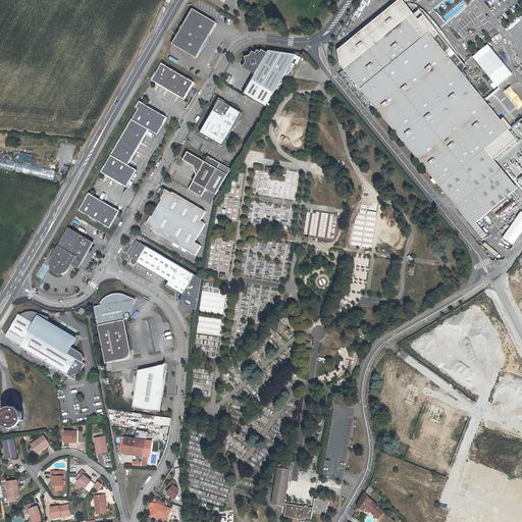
[(401,0),(399,0),(336,51),(342,65),(466,217),(470,213),(478,223),(493,210),(469,180),(518,141),(456,66),(461,61),(424,16),(418,21),(401,0)]
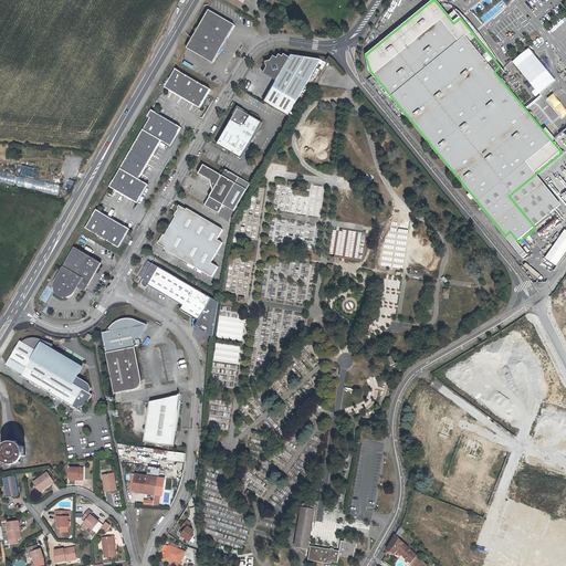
[(210,12),(188,50),(215,65),(237,28),(210,12)]
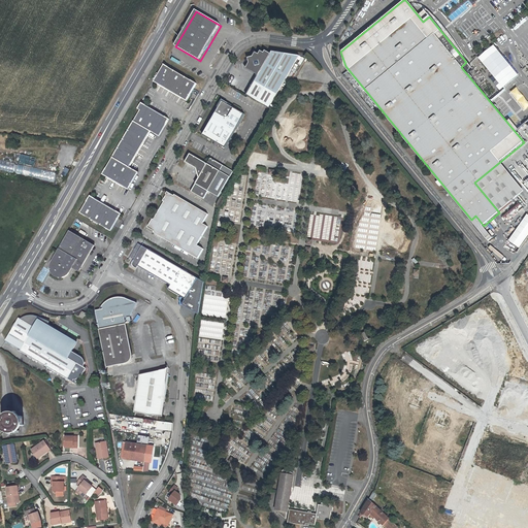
[(261,71),(258,76),(254,83),(246,96),(268,109),(299,57),(271,54),(270,56),(264,52),(262,55),(259,53),(258,56),(255,54),(249,64),(261,71)]
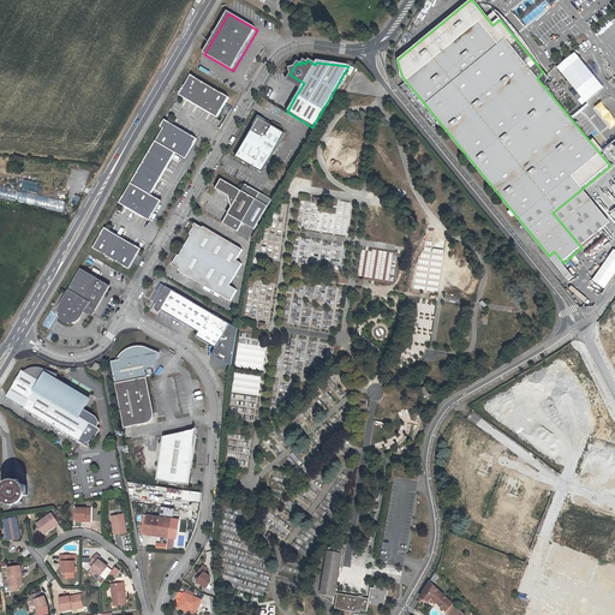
[(178,95),(216,118),(230,97),(190,73),(178,95)]
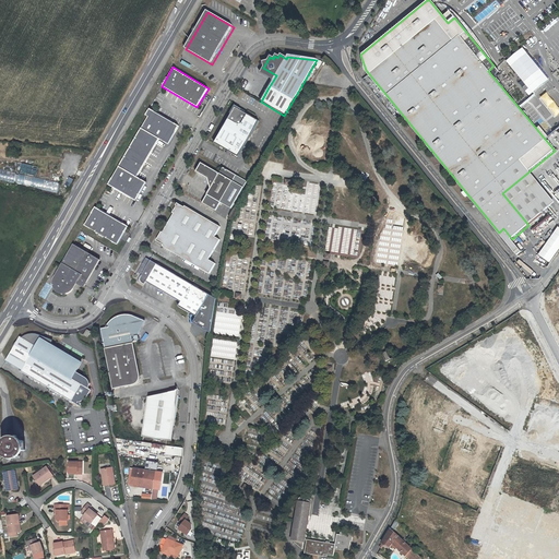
[(260,73),(273,81),(276,75),(263,68),(260,73)]
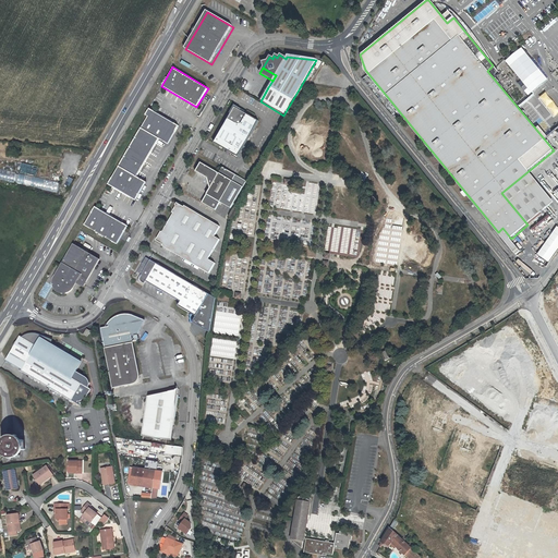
[(228,121),(214,144),(238,158),(258,123),(246,116),(246,114),(234,107),(226,120),(228,121)]
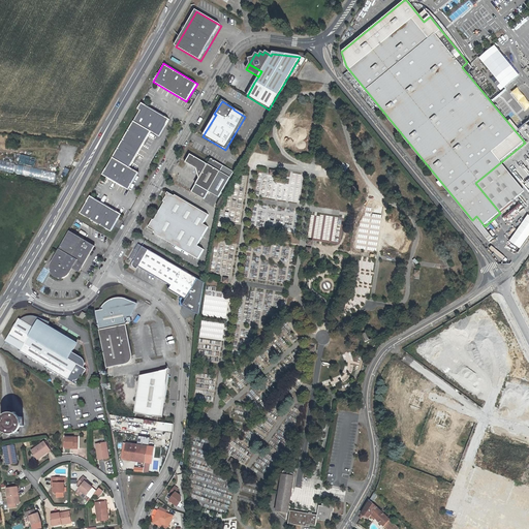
[(128,166),(149,131),(159,137),(169,119),(141,102),(136,109),(139,111),(101,175),(127,190),(137,173),(128,166)]
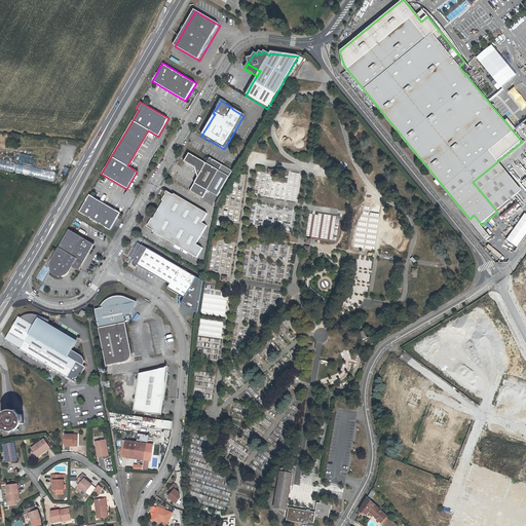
[(232,172),(211,158),(208,163),(191,154),(186,162),(200,171),(199,173),(198,173),(199,178),(191,192),(203,199),(208,191),(218,197),(232,172)]
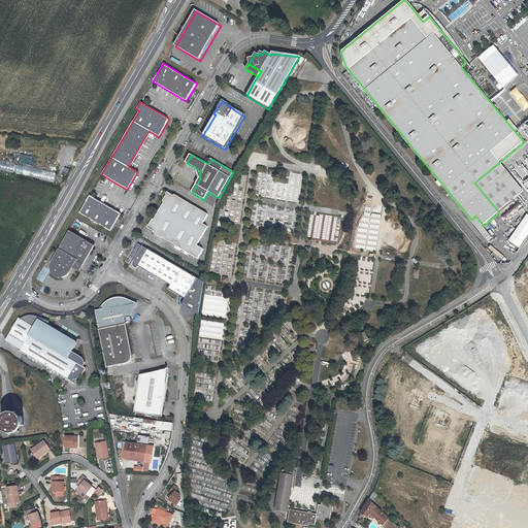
[(57,171),(0,160),(0,169),(55,180),(57,171)]
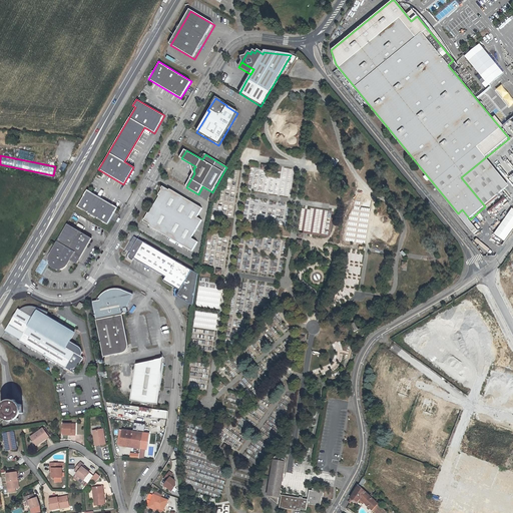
[(509,186),(485,157),(461,177),(485,206),(509,186)]
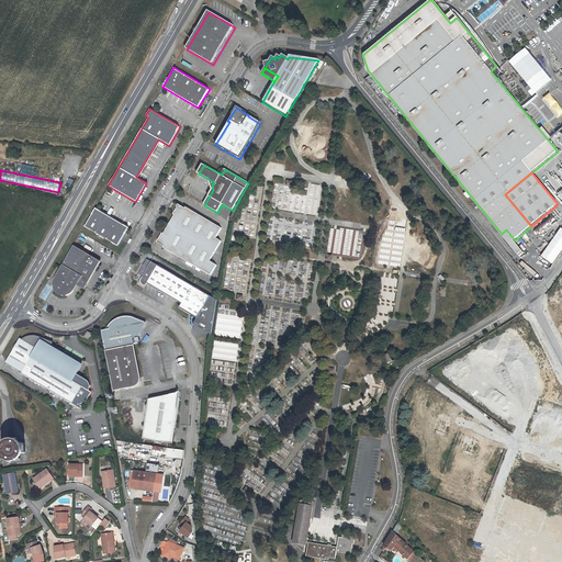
[(164,246),(211,274),(217,265),(210,260),(222,240),(216,238),(223,228),(187,208),(186,209),(179,204),(175,213),(176,214),(164,233),(163,233),(158,240),(165,245),(164,246)]
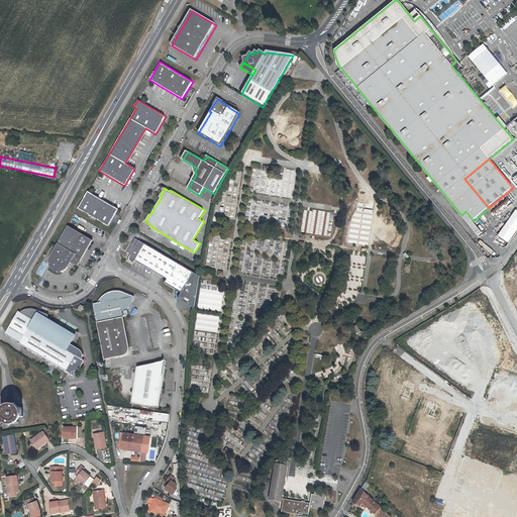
[(77,208),(108,226),(118,210),(87,192),(77,208)]
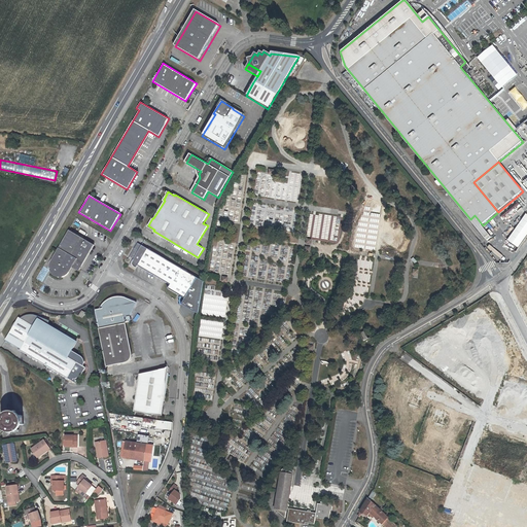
[(521,249),(526,238),(526,214),(510,242),(521,249)]
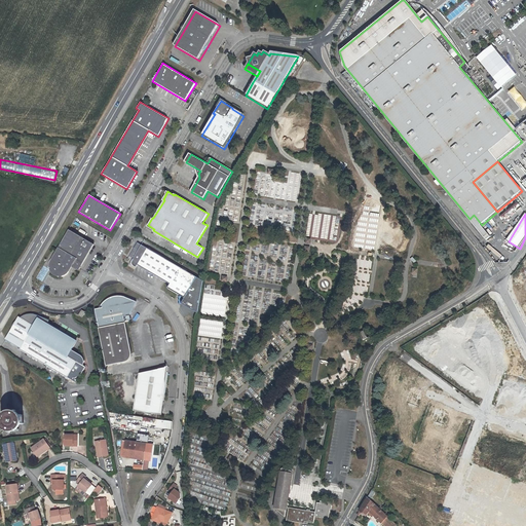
[(69,229),(50,261),(50,263),(49,265),(50,268),(51,270),(51,271),(53,273),(55,274),(58,275),(60,276),(63,275),(65,275),(67,274),(68,273),(69,272),(73,265),(80,269),(95,245),(69,229)]
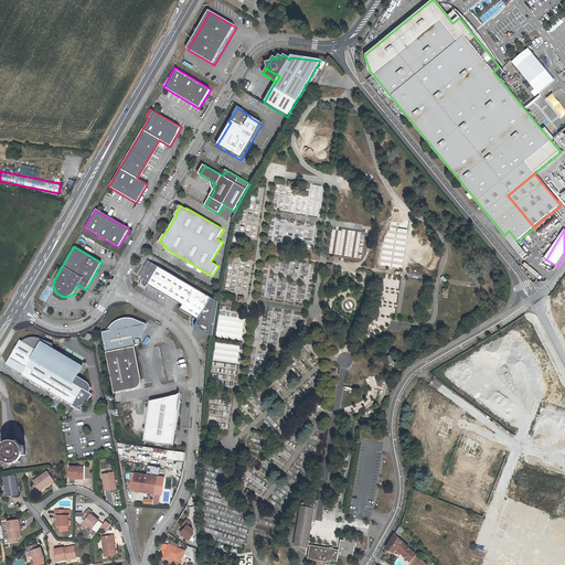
[(149,285),(184,305),(182,309),(200,320),(196,326),(213,336),(219,301),(212,298),(151,262),(148,260),(145,266),(139,275),(145,278),(144,281),(144,285),(147,287),(149,285)]
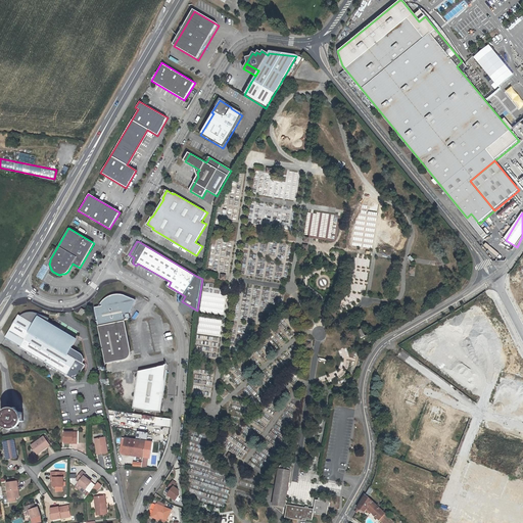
[(95,313),(98,327),(125,322),(124,314),(130,313),(133,305),(130,303),(128,302),(124,301),(122,301),(117,301),(113,302),(109,303),(107,305),(104,307),(102,311),(101,312),(95,313)]
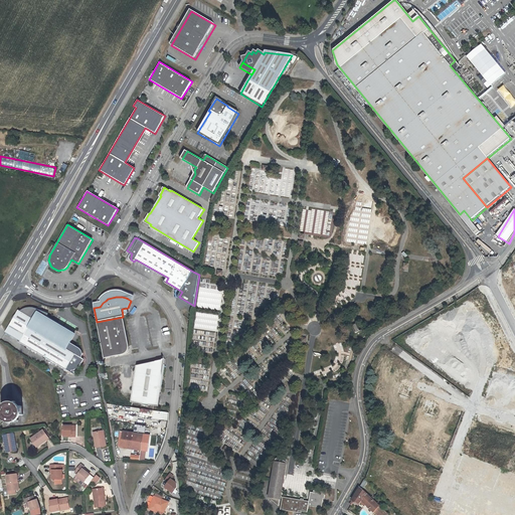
[(20,314),(17,312),(8,328),(23,337),(19,344),(74,375),(83,360),(81,358),(75,355),(78,349),(69,343),(74,335),(37,313),(38,312),(34,311),(31,310),(28,311),(26,311),(24,312),(23,312),(21,313),(20,314)]
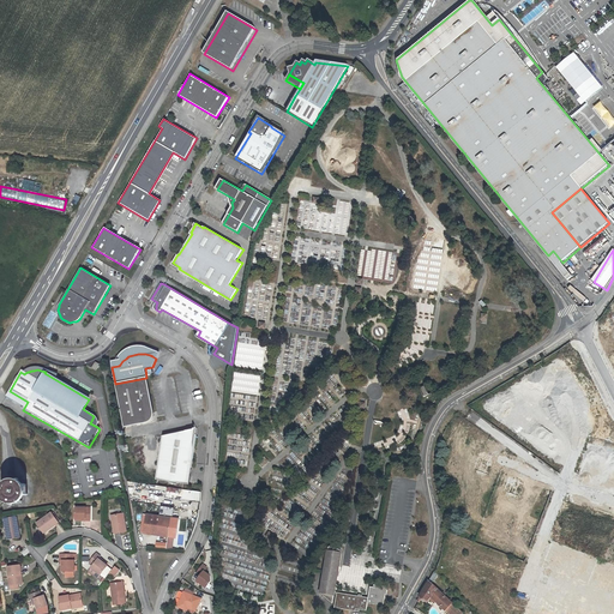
[(152,417),(152,416),(152,414),(152,411),(146,378),(115,384),(124,426),(148,421),(150,420),(152,417)]
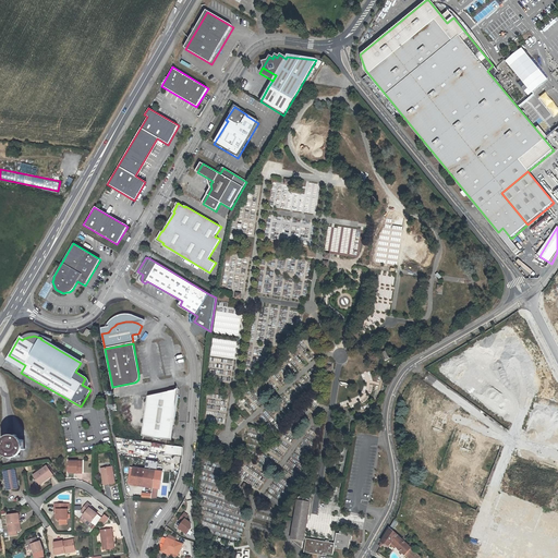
[(174,392),(148,397),(142,437),(172,441),(179,397),(174,392)]
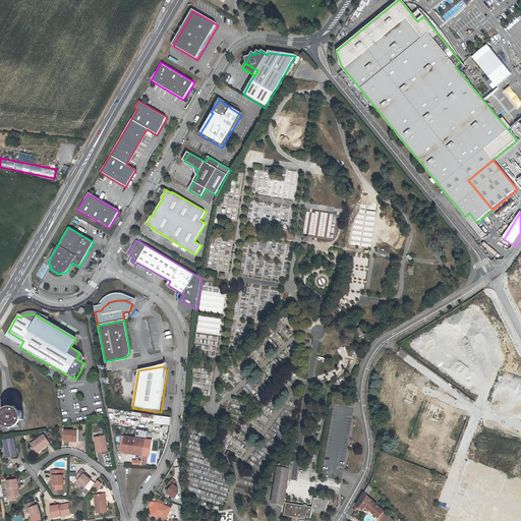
[(8,413),(7,415),(7,416),(7,417),(7,418),(7,419),(9,421),(10,422),(11,422),(12,422),(14,422),(15,421),(16,420),(17,418),(17,416),(17,415),(16,414),(16,413),(14,412),(12,412),(10,412),(8,413)]
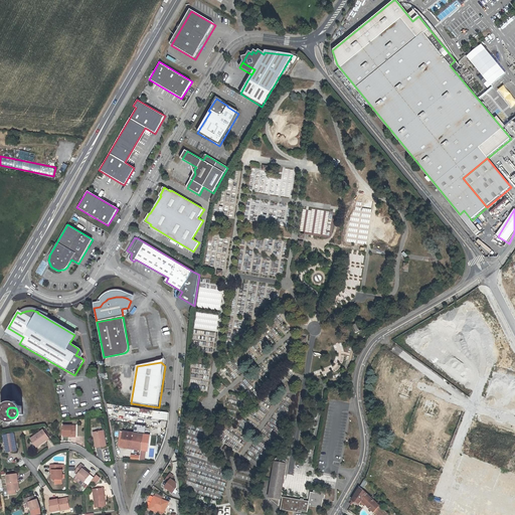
[(154,411),(153,419),(168,420),(169,412),(154,411)]
